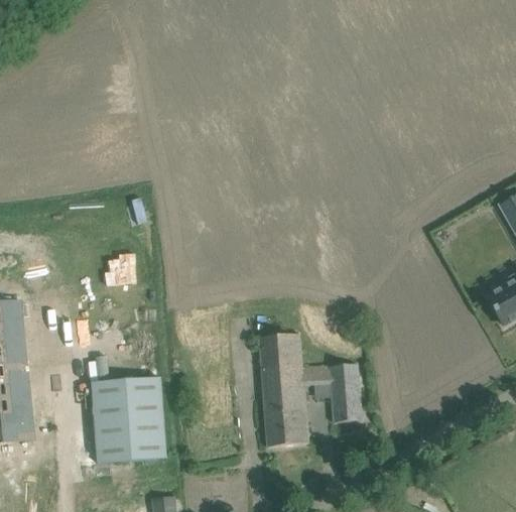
[(504,324),(515,316),(515,272),(503,280),(506,284),(488,294),(504,324)]
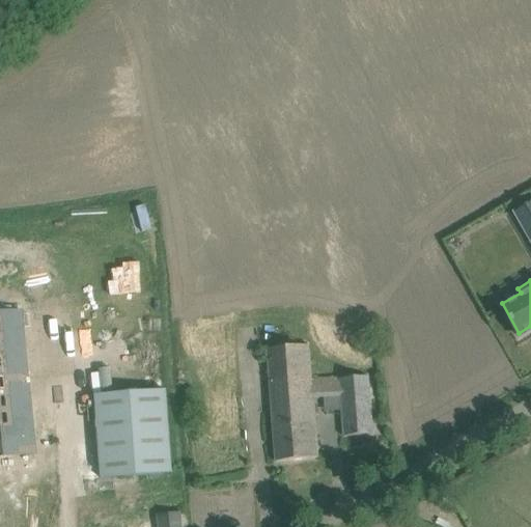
[(26,309),(0,310),(0,454),(9,454),(7,427),(33,426),(26,309)]
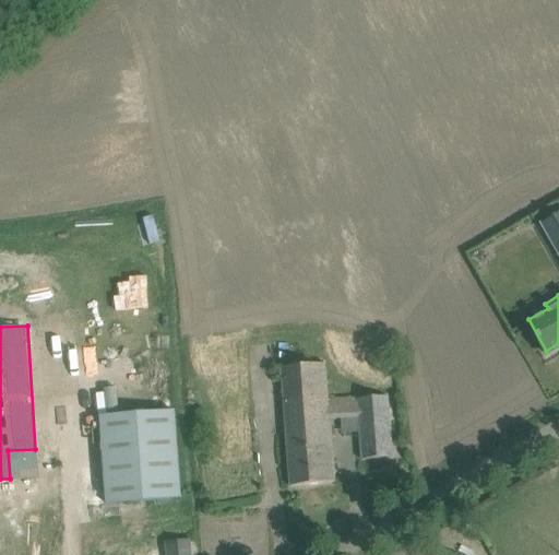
[(330,415),(328,397),(324,361),(278,364),(290,483),(334,479),(330,415)]
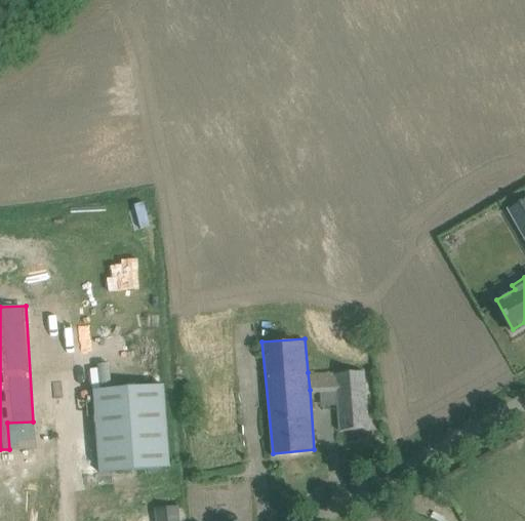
[(364,368),(308,372),(310,390),(321,389),(322,402),(338,401),(339,428),(368,427),(367,406),(365,379),(372,379),(371,367),(364,368)]
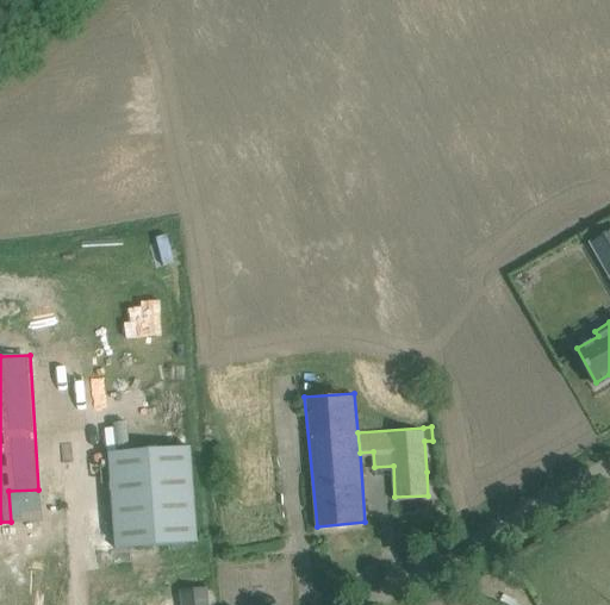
[(191,444),(107,450),(114,546),(198,540),(191,444)]
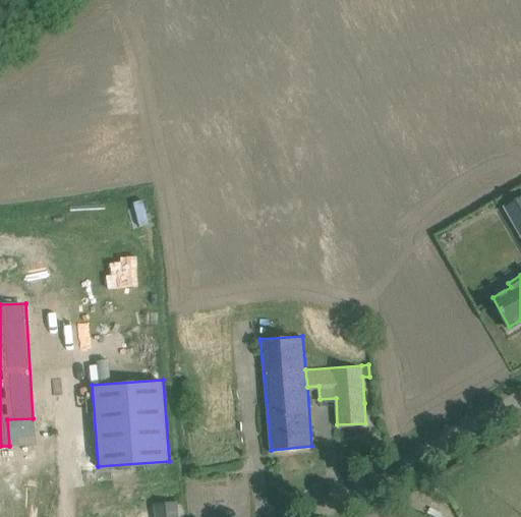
[(33,471),(47,471),(47,448),(34,447),(33,471)]
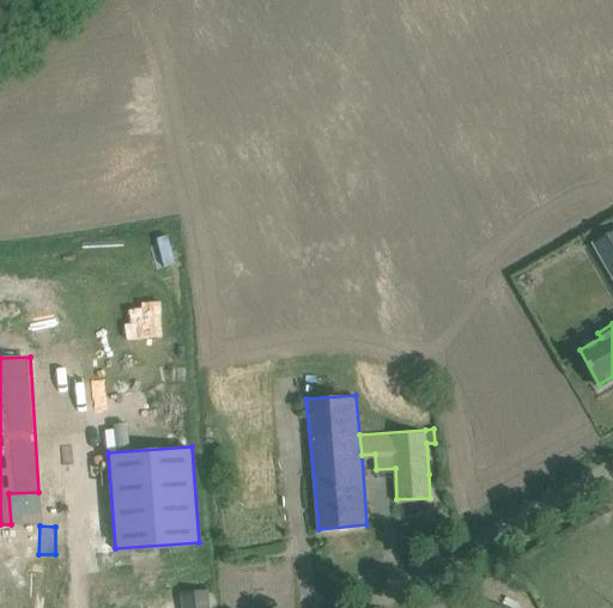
[(184,607),(208,607),(206,588),(182,590),(184,607)]
